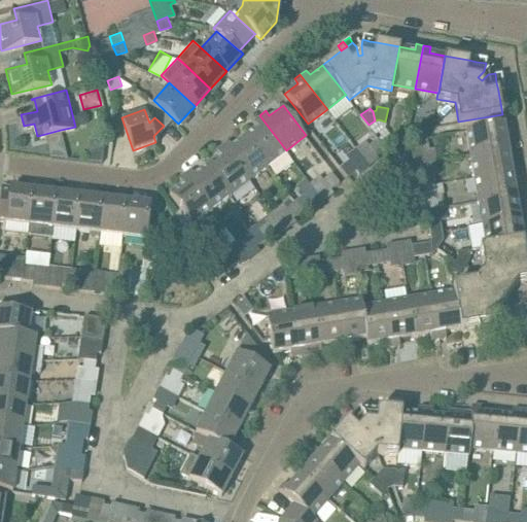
[(268,165),(286,150),(259,115),(253,119),(257,125),(245,134),(268,165)]
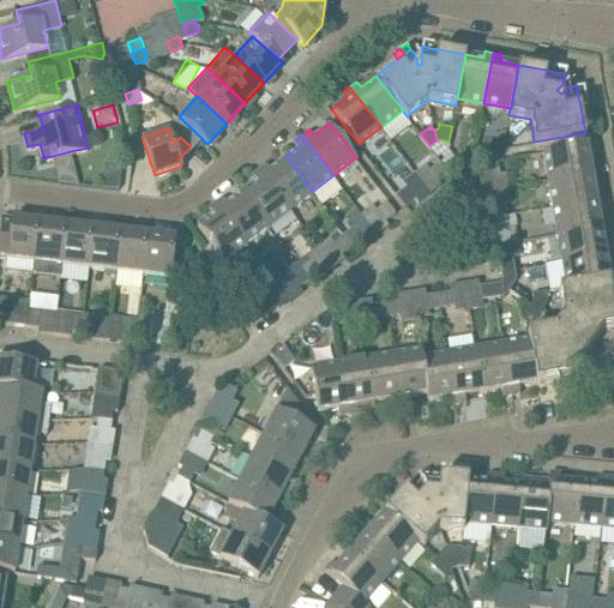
[(548,178),(591,170),(588,151),(595,150),(594,140),(543,149),(548,178)]
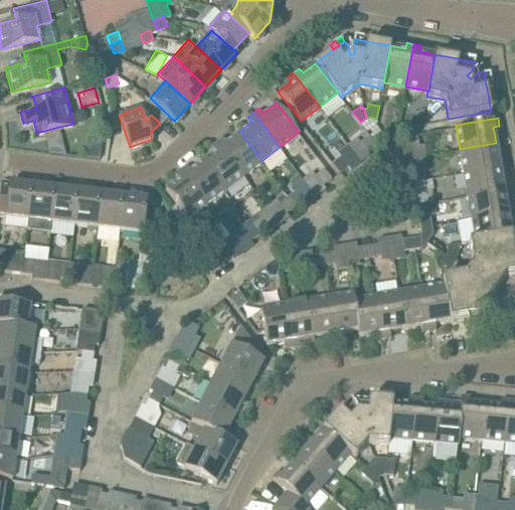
[(59,127),(44,131),(49,151),(65,153),(59,127)]
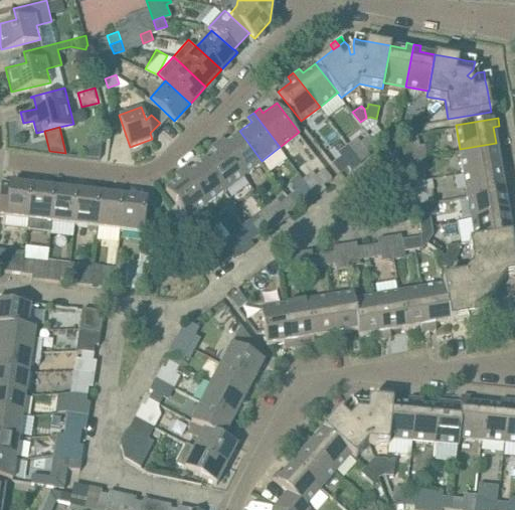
[(243,174),(262,161),(239,131),(226,141),(223,136),(217,140),(243,174)]
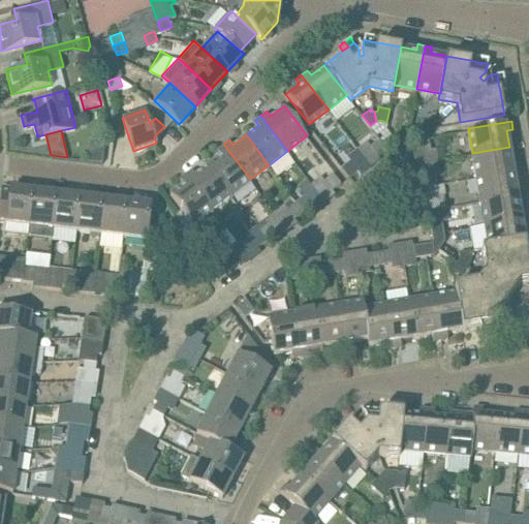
[(379,136),(370,144),(377,153),(386,147),(379,136)]
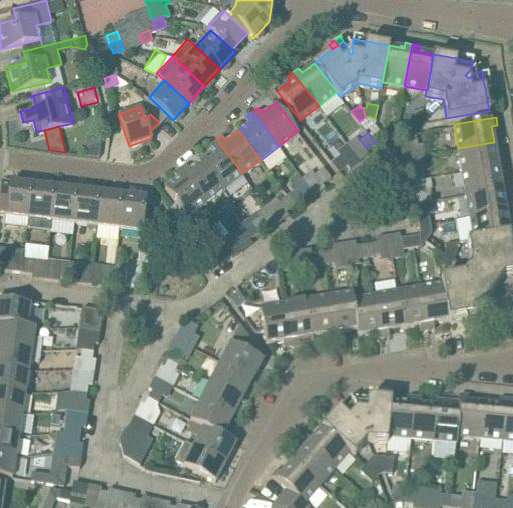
[(415,132),(403,134),(405,145),(417,143),(415,132)]
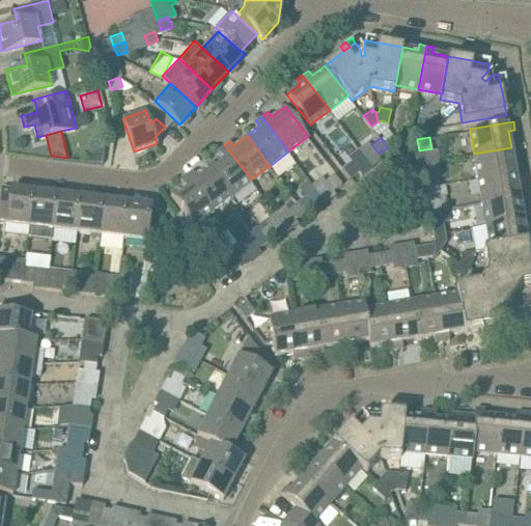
[(232,194),(251,180),(224,144),(218,149),(222,154),(208,164),(232,194)]
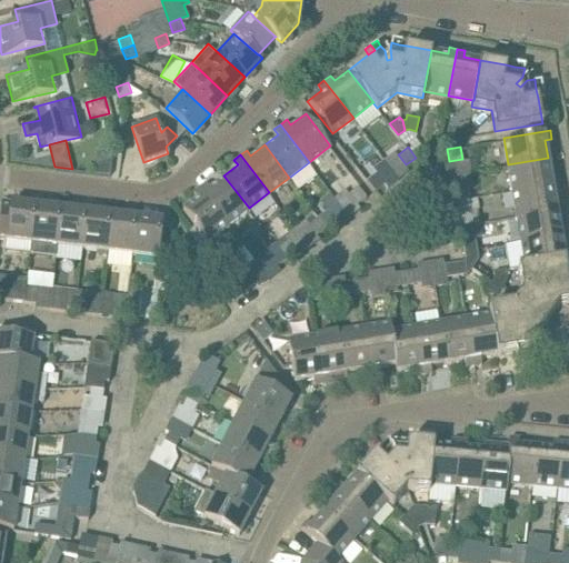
[(511,189),(559,181),(558,173),(551,174),(548,158),(508,164),(511,189)]
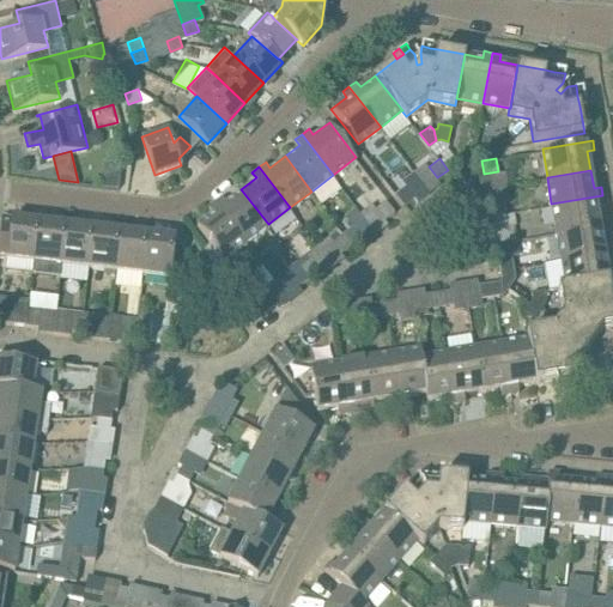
[(406,184),(395,193),(404,204),(414,195),(406,184)]
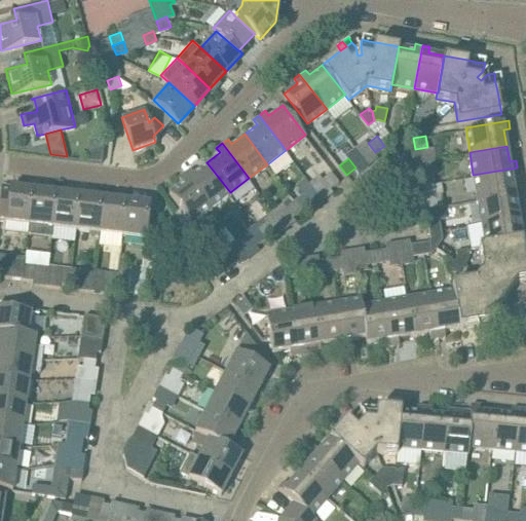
[(212,207),(230,192),(207,162),(194,172),(190,168),(185,172),(212,207)]
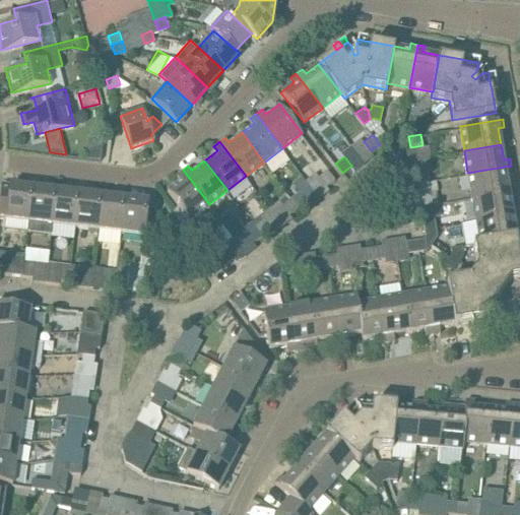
[(471,196),(509,190),(506,174),(512,173),(511,166),(467,173),(471,196)]
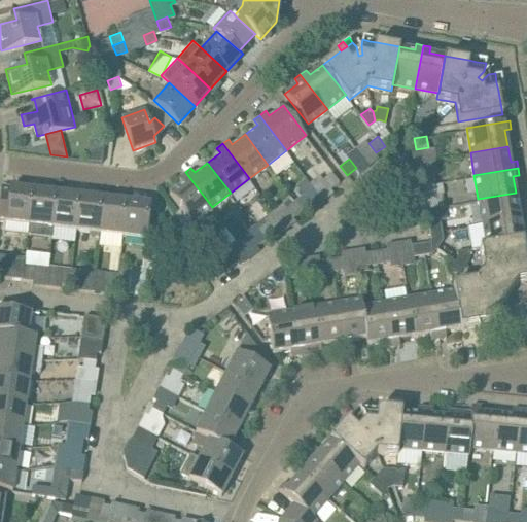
[(332,171),(323,178),(330,187),(340,181),(332,171)]
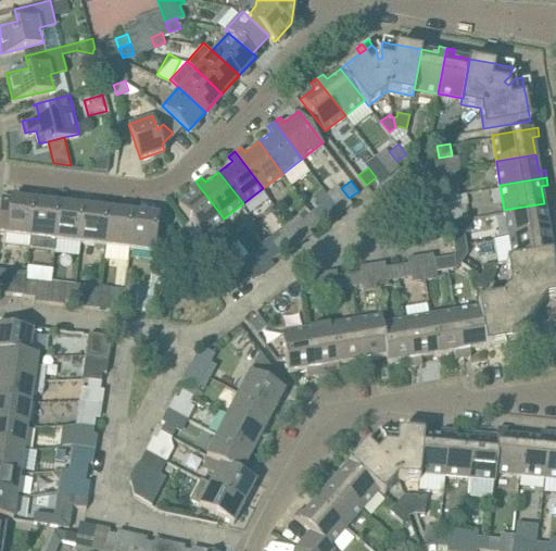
[(203,235),(224,218),(196,182),(189,186),(193,191),(178,202),(203,235)]
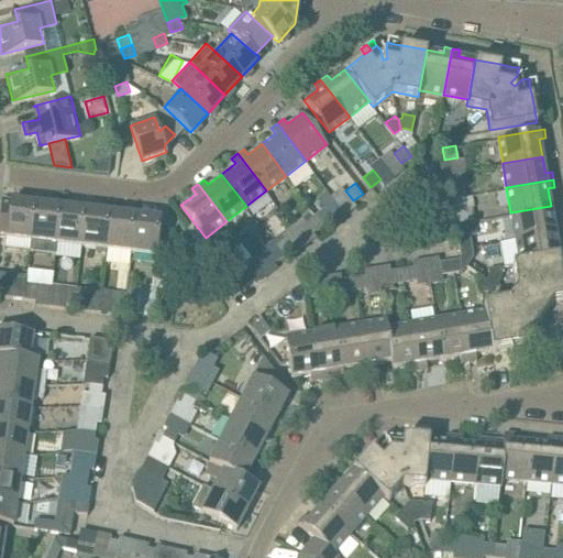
[(451,197),(464,195),(462,184),(450,185),(451,197)]
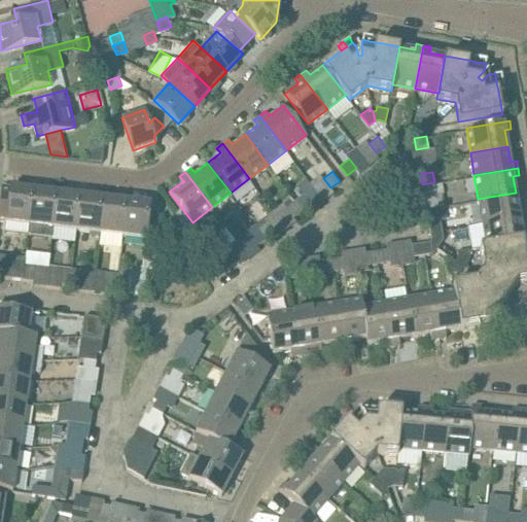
[(422,184),(424,196),(436,195),(434,183),(422,184)]
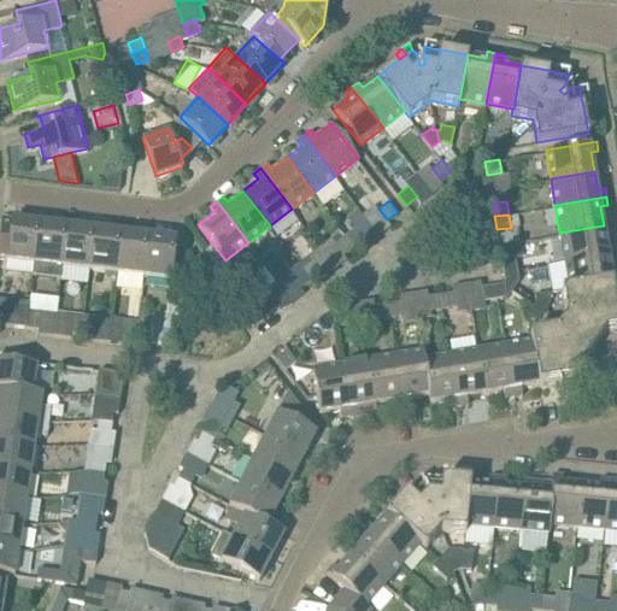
[(1,216),(0,230),(0,256),(35,260),(40,221),(1,216)]
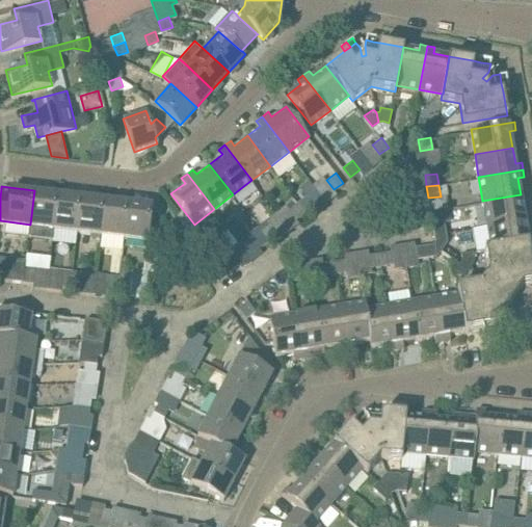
[(34,190),(30,225),(28,235),(52,237),(57,192),(34,190)]
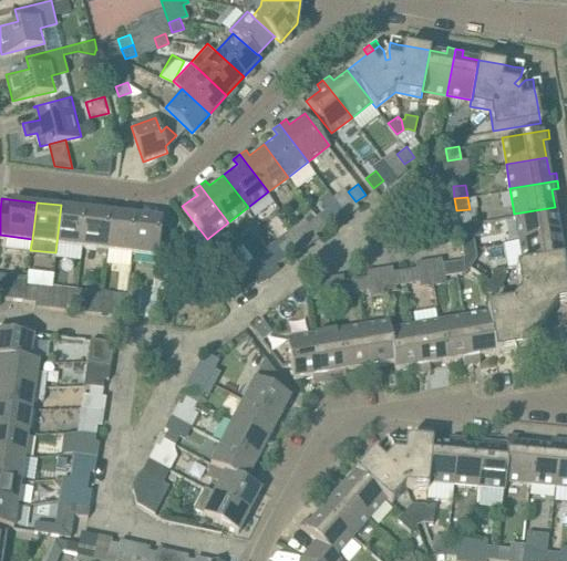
[(82,245),(86,208),(61,205),(57,241),(82,245)]
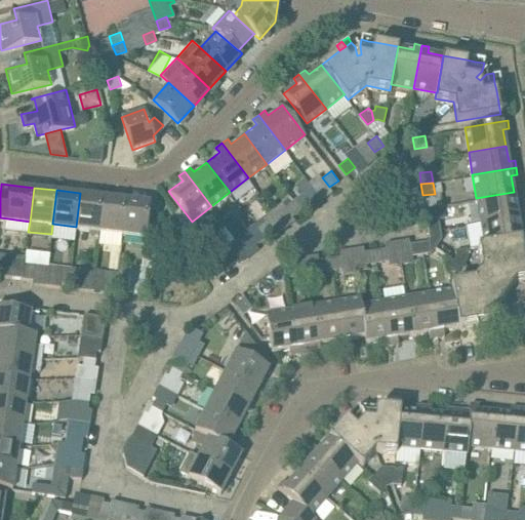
[(480,221),(523,213),(522,206),(516,207),(514,192),(476,198),(480,221)]
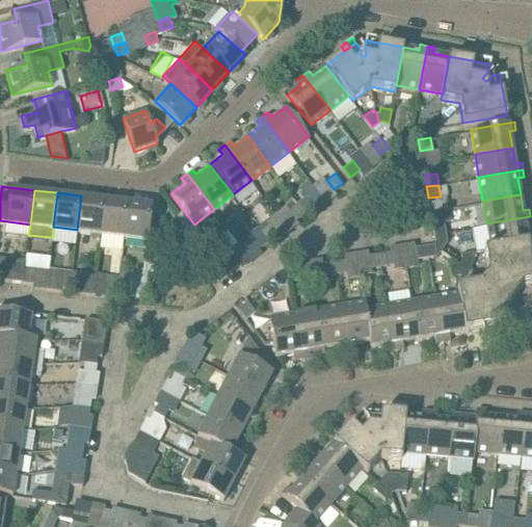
[(101,233),(105,199),(81,195),(77,230),(101,233)]
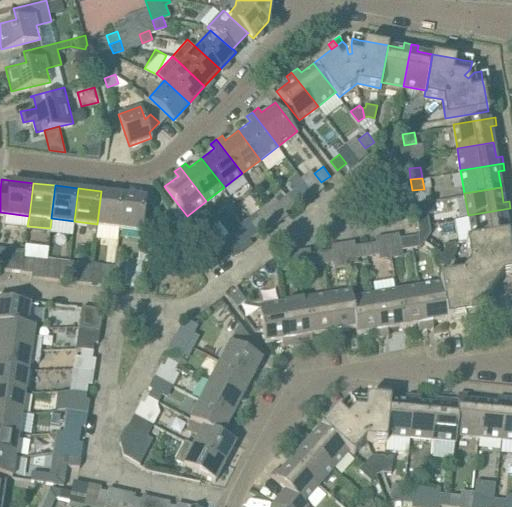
[(295,188),(286,194),(293,203),(302,197),(295,188)]
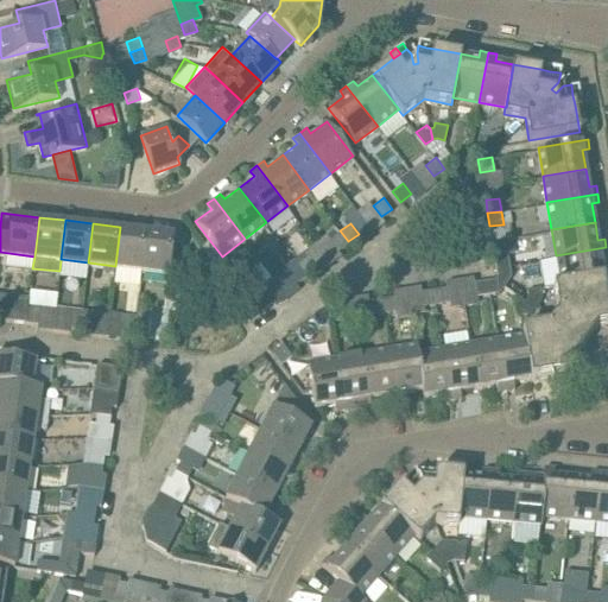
[(141,270),(146,229),(120,227),(115,266),(141,270)]
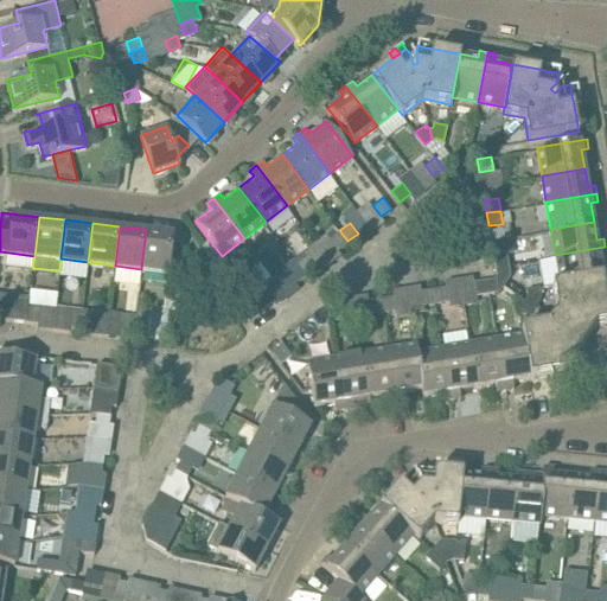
[(146,229),(141,269),(168,272),(173,232),(146,229)]
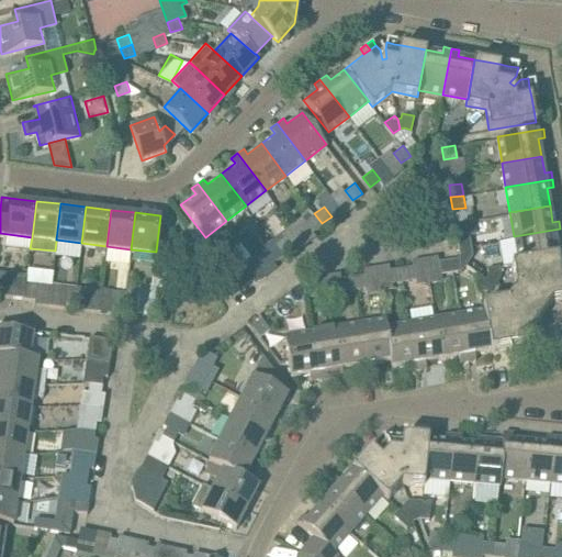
[(314,213),(305,221),(313,231),(322,223),(314,213)]
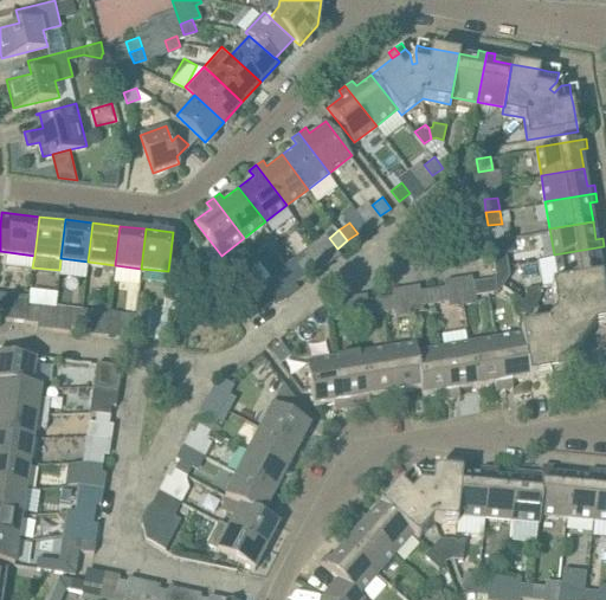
[(604,246),(554,255),(559,281),(601,273),(599,256),(605,255),(604,246)]
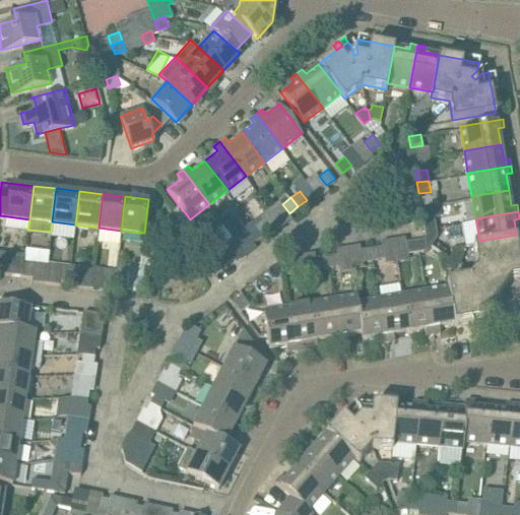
[(435,214),(423,216),(425,228),(436,226),(435,214)]
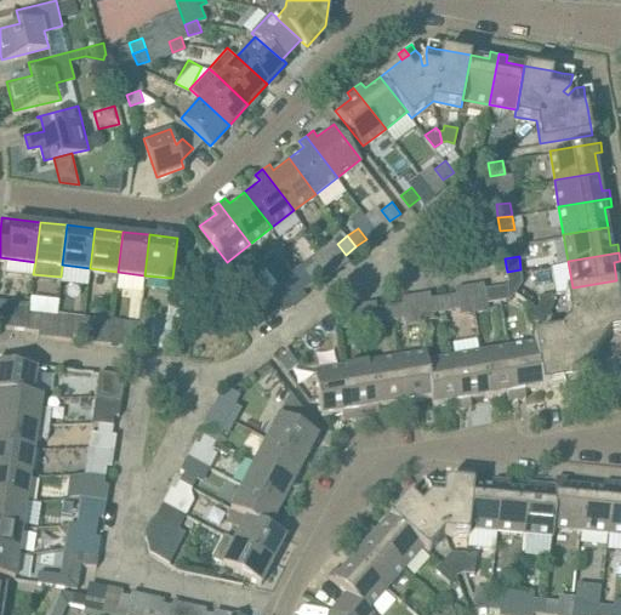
[(323,273),(314,261),(303,269),(312,280),(323,273)]
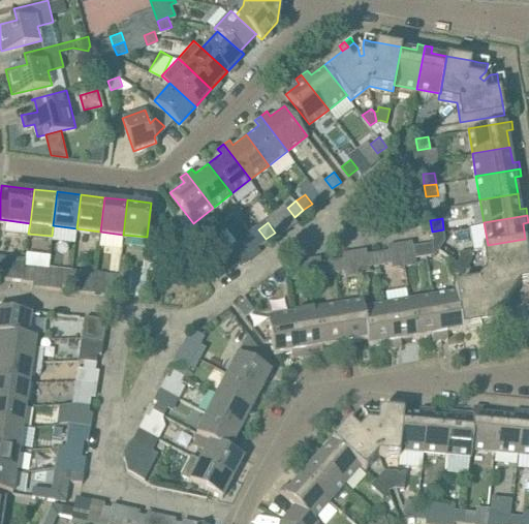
[(258,229),(250,236),(257,245),(266,239),(258,229)]
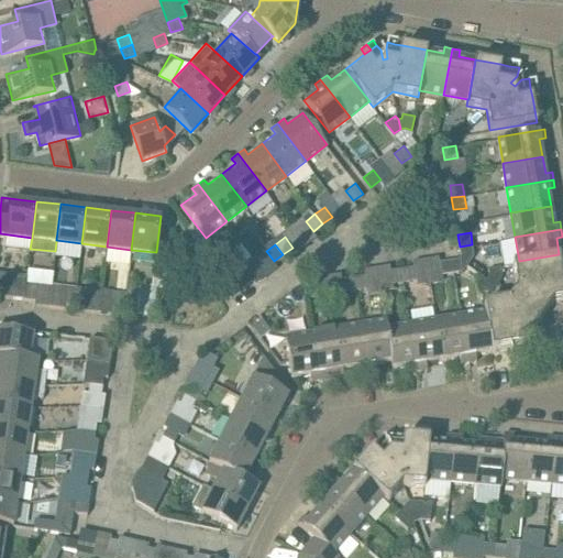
[(461,253),(470,260),(474,253),(472,244),(460,247),(461,253)]
